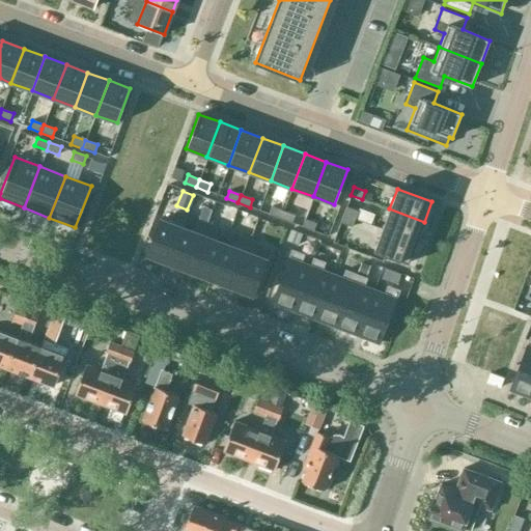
[(271,206),(268,215),(280,219),(283,211),(271,206)]
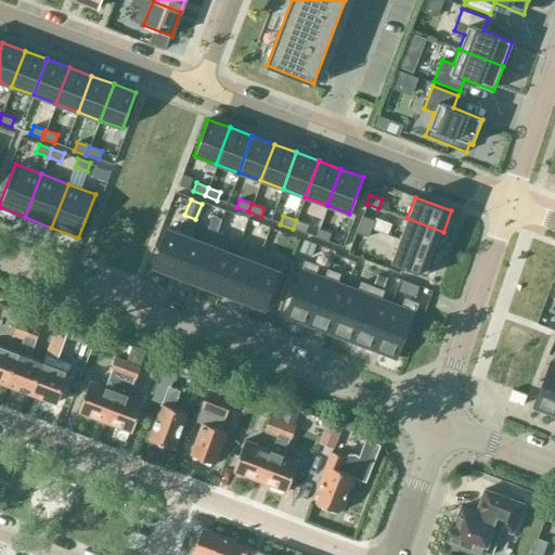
[(362,216),(359,224),(371,229),(374,221),(362,216)]
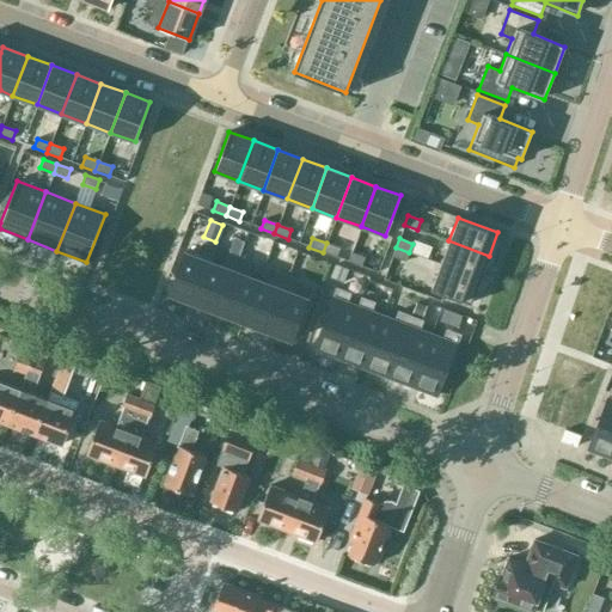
[(448,240),(440,264),(479,280),(489,256),(448,240)]
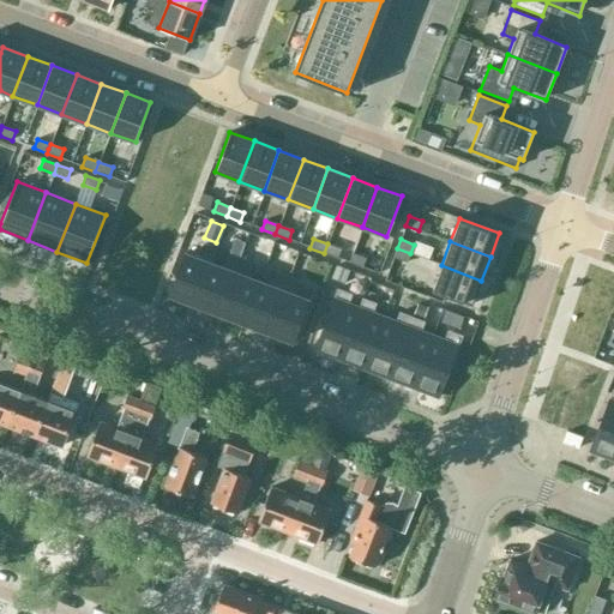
[(327,244),(324,253),(337,258),(341,248),(327,244)]
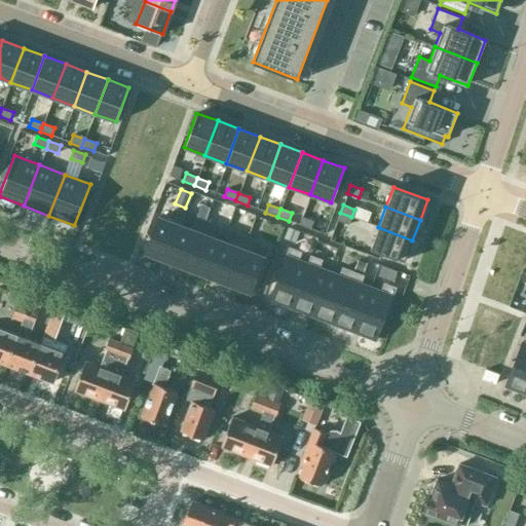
[(166,260),(180,225),(184,215),(174,211),(170,221),(158,217),(145,252),(166,260)]
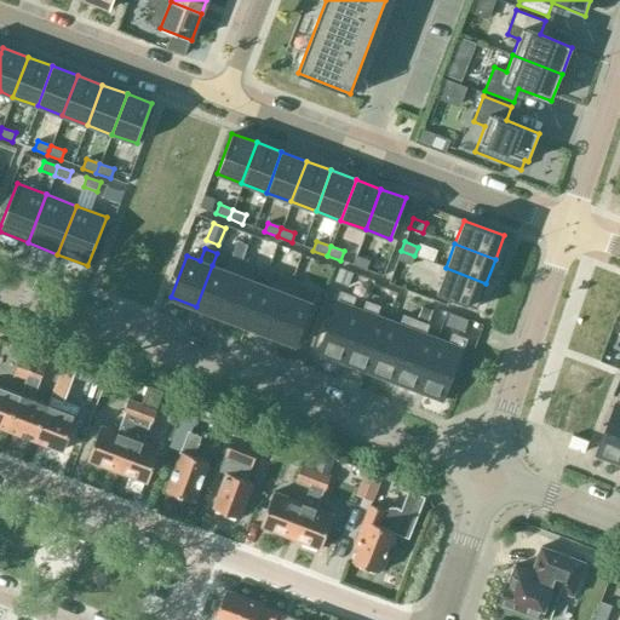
[(401,251),(397,259),(411,265),(414,256),(401,251)]
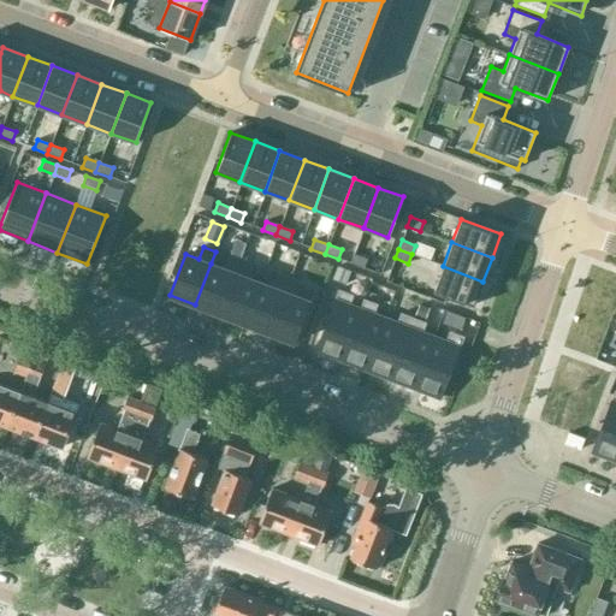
[(353,254),(350,264),(363,268),(367,259),(353,254)]
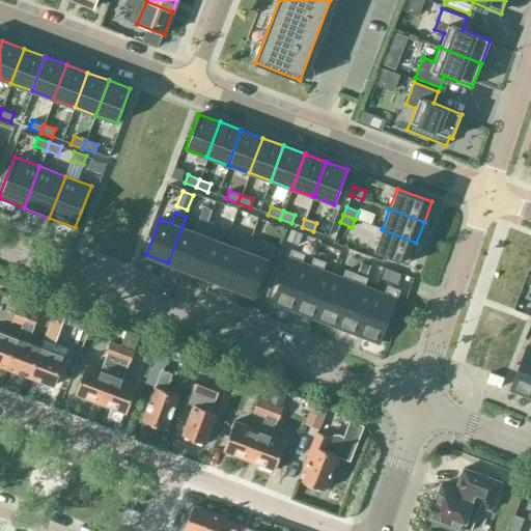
[(189,271),(206,224),(197,221),(193,231),(182,227),(168,262),(189,271)]
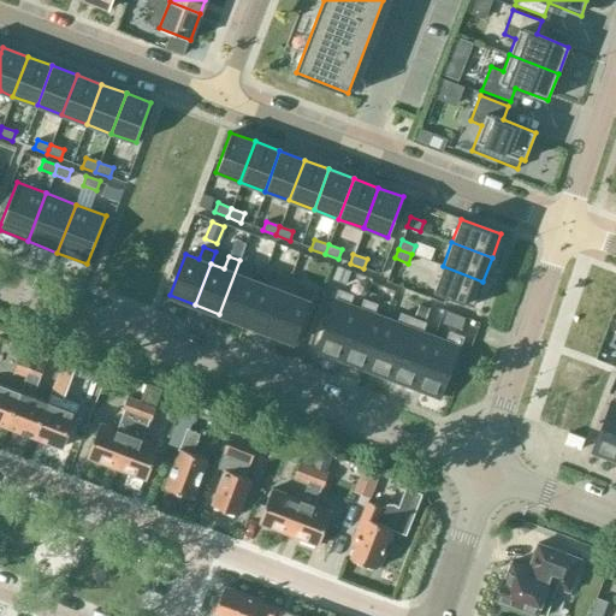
[(244,324),(260,283),(247,278),(252,265),(240,260),(219,314),(244,324)]
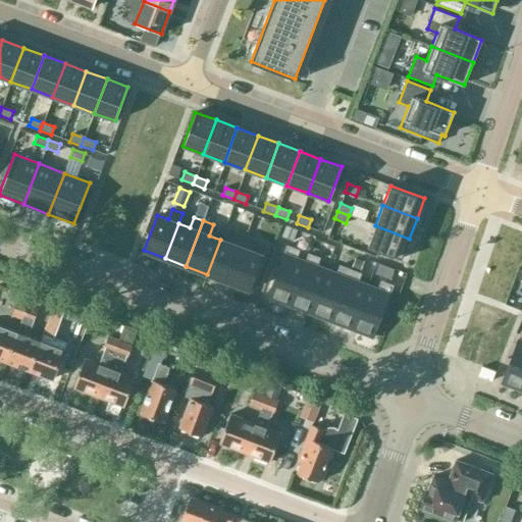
[(227,281),(245,237),(244,237),(248,227),(238,224),(235,232),(230,244),(220,240),(207,274),(227,281)]
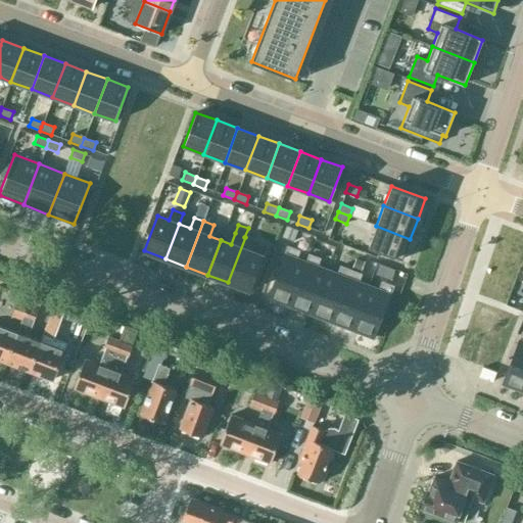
[(376,226),(369,246),(402,258),(410,239),(376,226)]
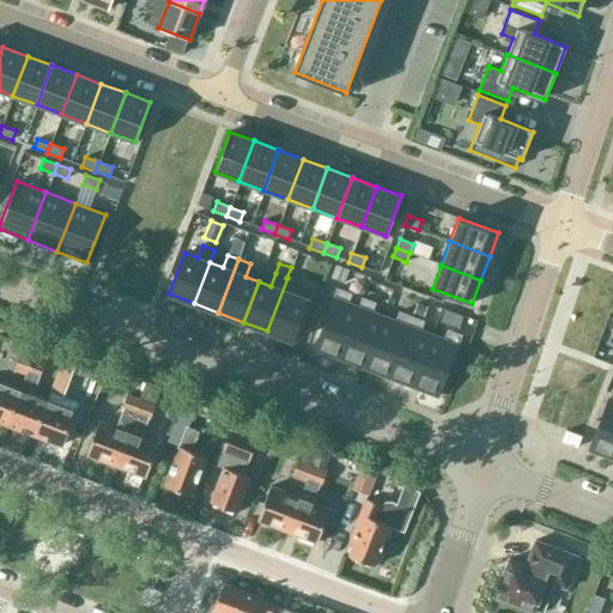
[(299,283),(287,278),(267,331),(292,340),(308,299),(295,295),(299,283)]
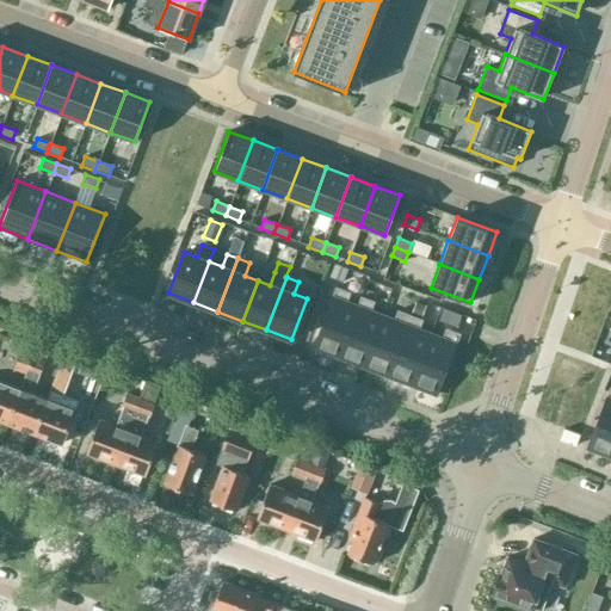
[(338,357),(357,307),(345,302),(349,294),(335,289),(314,347),(338,357)]
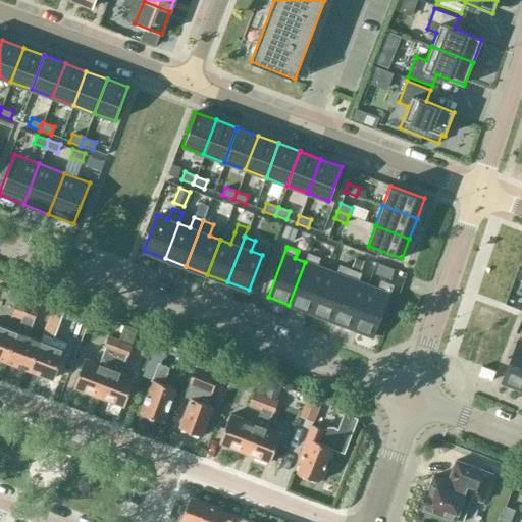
[(310,313),(326,270),(315,266),(318,258),(308,255),(305,262),(289,305),(310,313)]
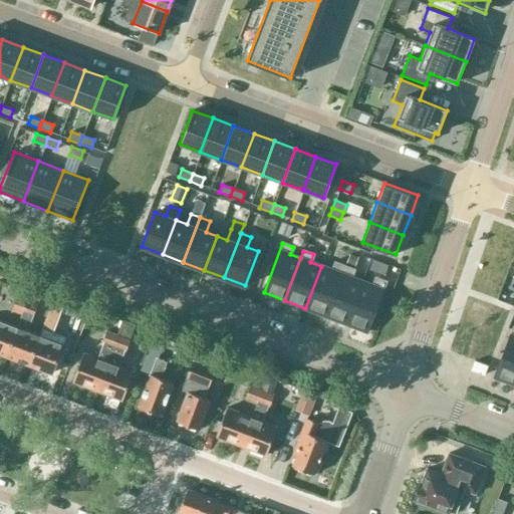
[(357,257),(349,254),(345,264),(354,267),(357,257)]
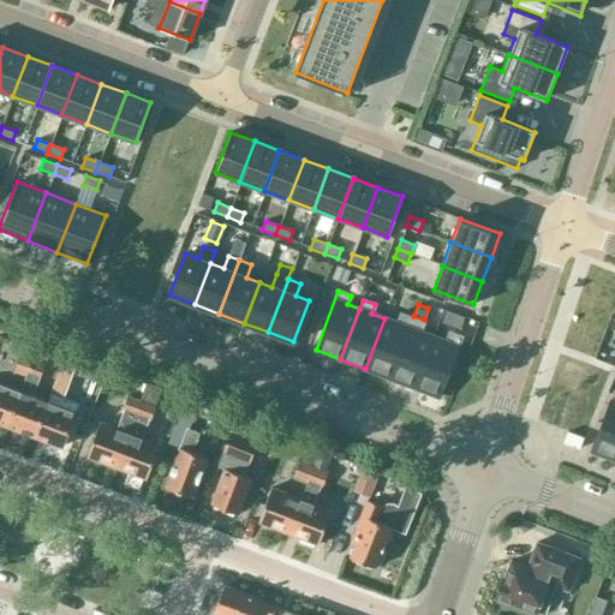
[(389,378),(412,318),(400,314),(396,323),(384,318),(365,369),(389,378)]
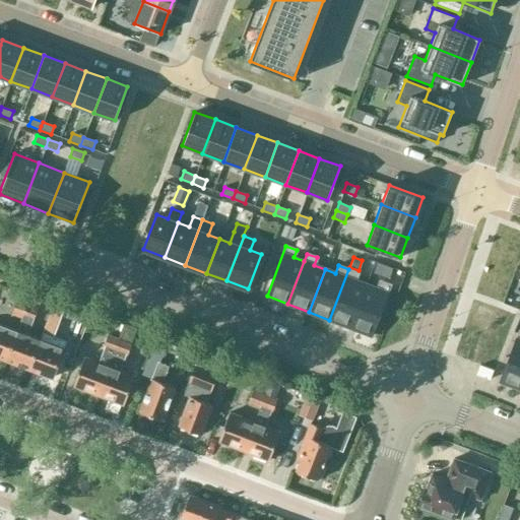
[(349,327),(366,284),(355,280),(358,273),(348,269),(329,320),(349,327)]
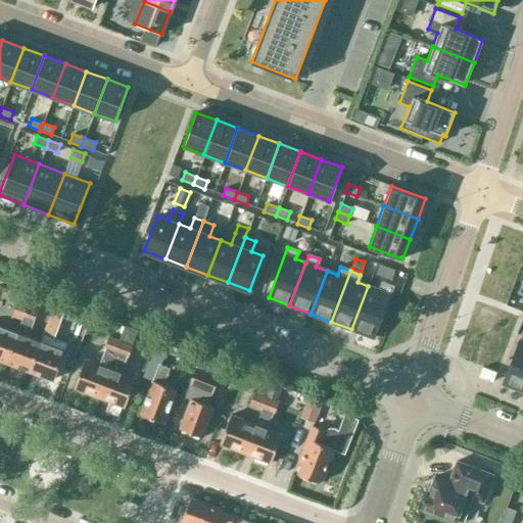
[(379,290),(368,286),(351,329),(373,337),(392,287),(381,283),(379,290)]
